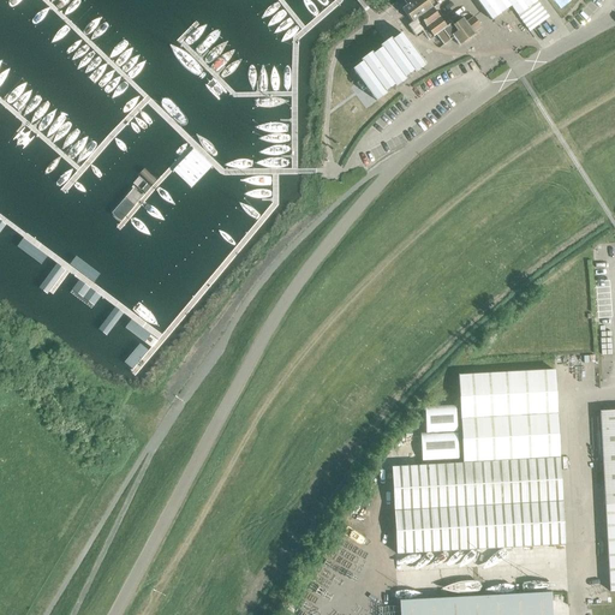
[(402,9),(412,23),(407,25),(417,39),(424,33),(429,41),(436,35),(443,45),(453,37),(459,46),(475,35),(473,33),(481,27),(473,17),(466,23),(463,18),(453,25),(452,24),(446,28),(431,9),(437,4),(434,0),(402,0),(407,5),(402,9)]
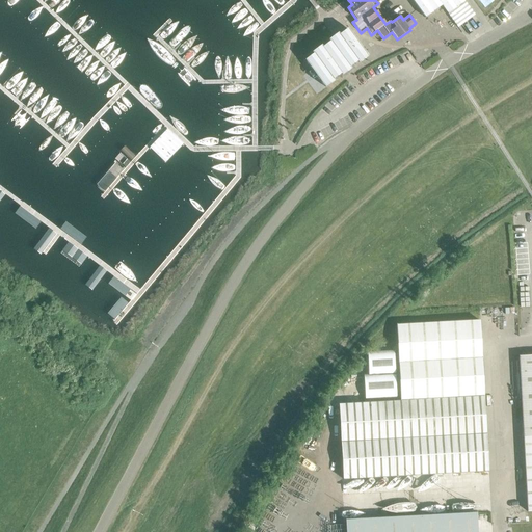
[(411,0),(425,18),(442,5),(448,14),(457,27),(475,15),(463,0),(411,0)]
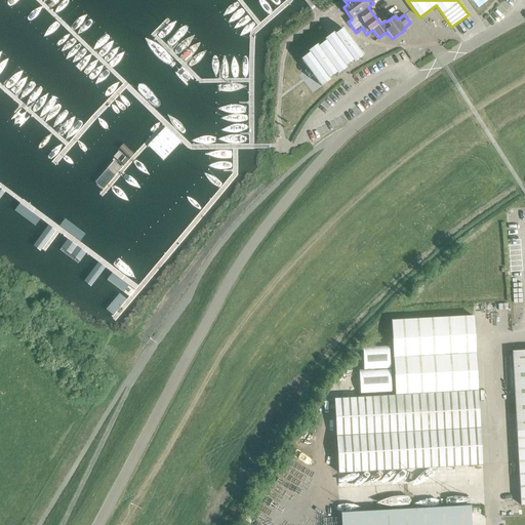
[(362,53),(345,31),(345,30),(344,31),(336,36),(334,35),(326,41),(327,43),(320,48),(318,46),(310,53),(311,55),(303,61),(311,73),(313,75),(320,85),(336,73),(337,75),(347,68),(345,66),(362,53)]
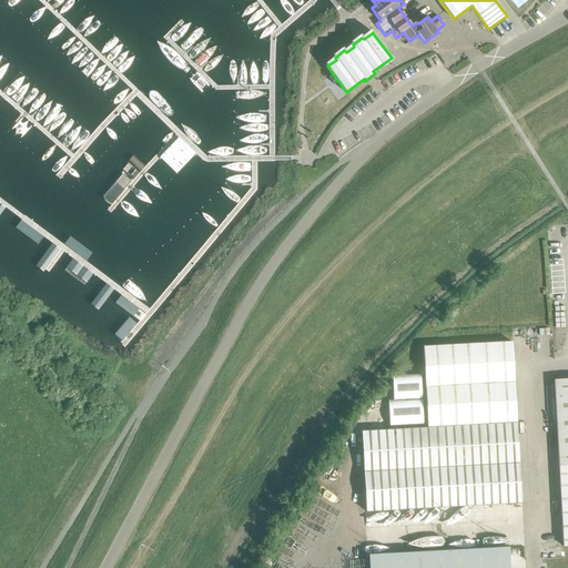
[(160,158),(176,173),(195,153),(179,138),(160,158)]
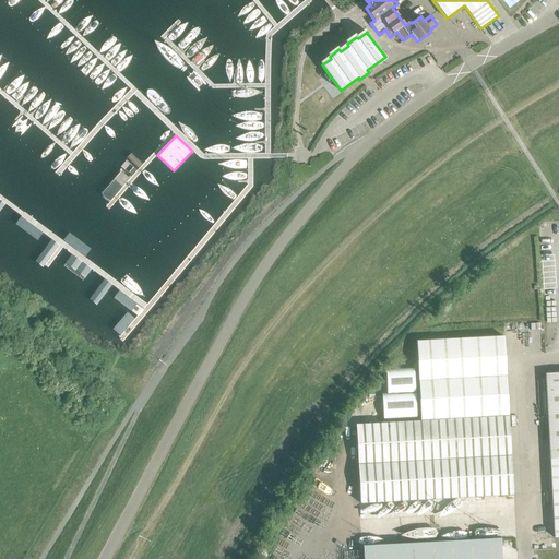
[(416,342),(420,421),(356,425),(360,504),(512,497),(504,351),(503,336),(416,342)]
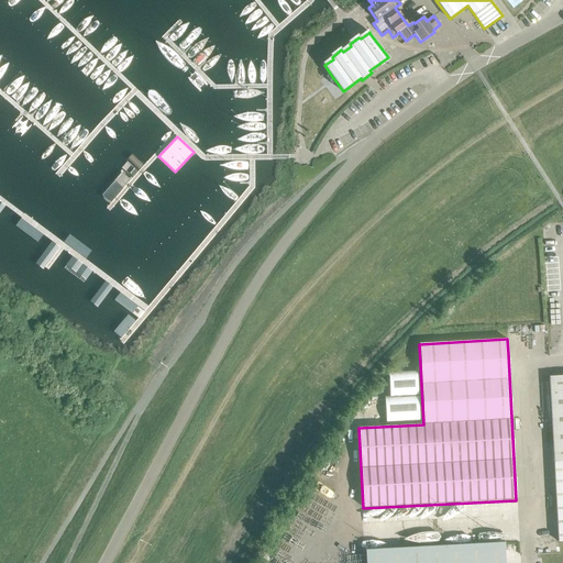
[(562,541),(562,375),(549,377),(558,541),(562,541)]
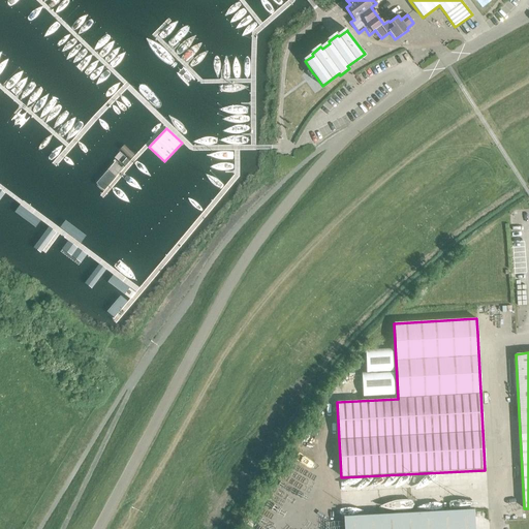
[(343,517),(344,528),(474,528),(473,509),(343,517)]
